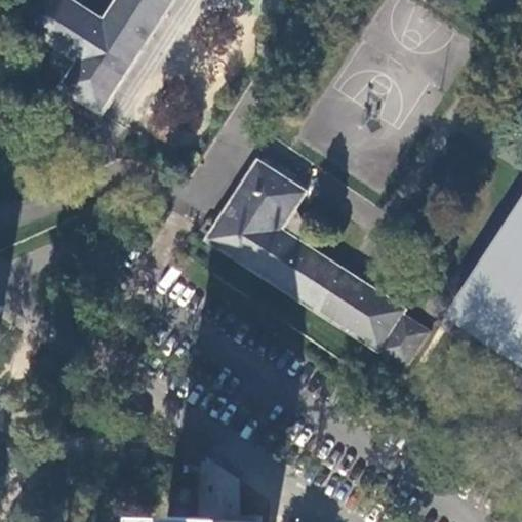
[(115,0),(102,21),(71,0),(31,0),(17,23),(77,61),(59,87),(80,101),(102,114),(113,95),(111,94),(149,37),(151,38),(152,36),(150,35),(163,14),(165,15),(166,13),(164,12),(171,0),(115,0)]
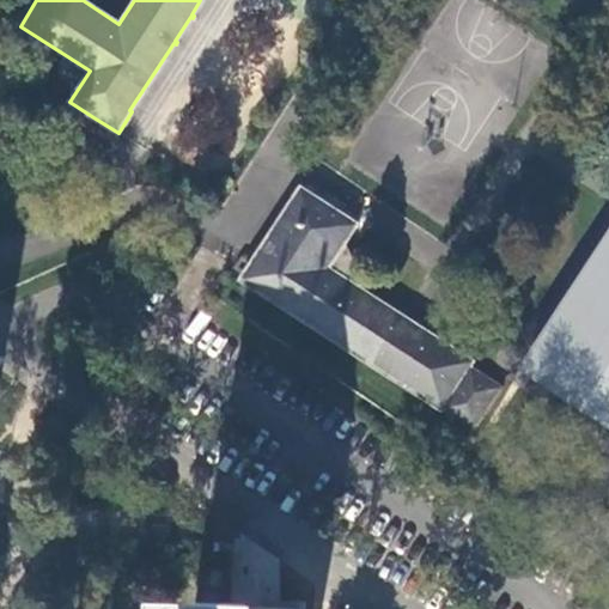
[(69,102),(66,108),(90,123),(93,117),(69,102)]
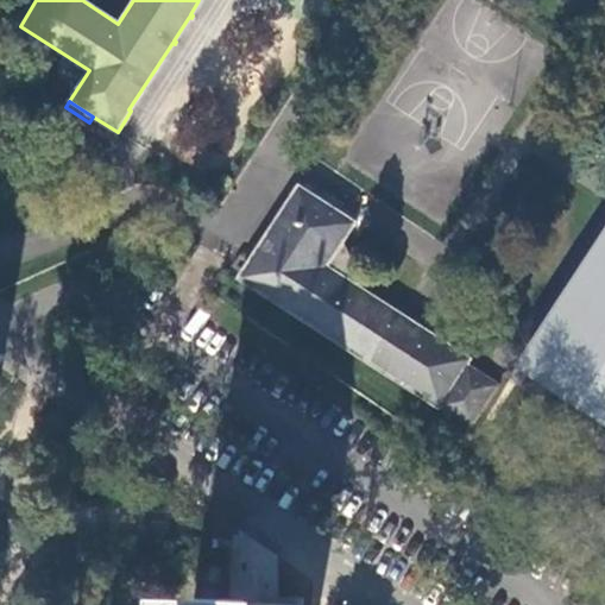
[(300,184),(243,273),(239,278),(241,279),(243,277),(364,357),(363,358),(365,359),(366,358),(436,403),(435,404),(440,407),(442,402),(468,360),(471,357),(467,355),(467,357),(413,322),(396,312),(397,310),(395,309),(394,310),(326,265),(354,222),(302,188),(302,187),(300,184)]
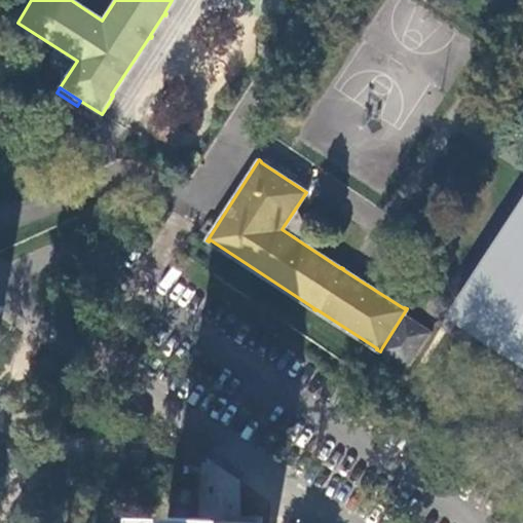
[(522,207),(452,316),(522,363),(522,207)]
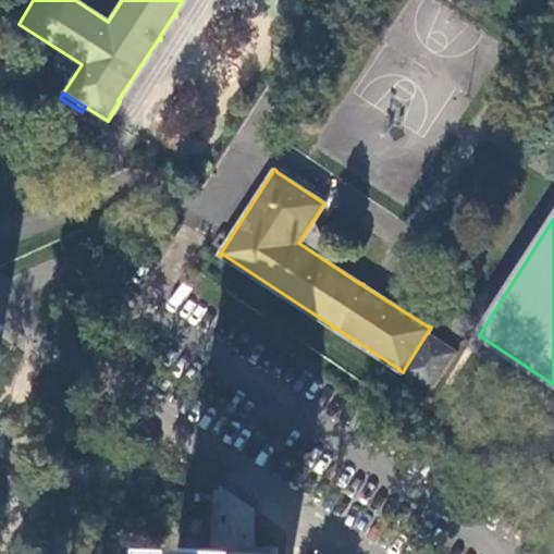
[(429,330),(405,368),(431,385),(455,347),(429,330)]
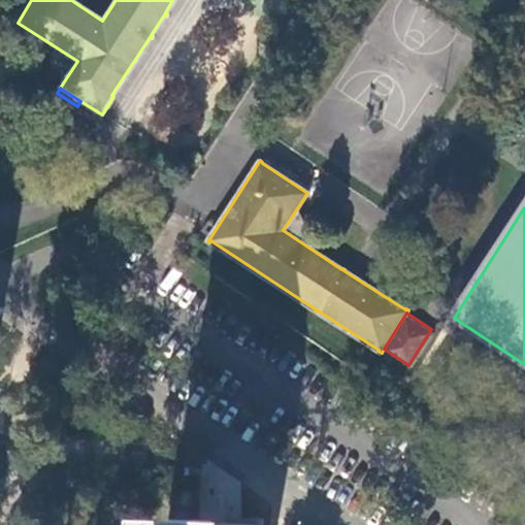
[(181,470),(53,466),(52,515),(179,520),(181,516),(181,470)]
